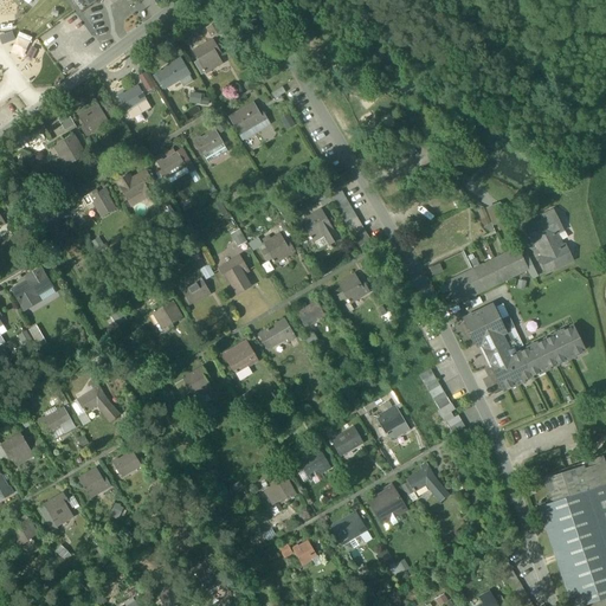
[(167,23),(156,30),(168,46),(178,40),(167,23)]
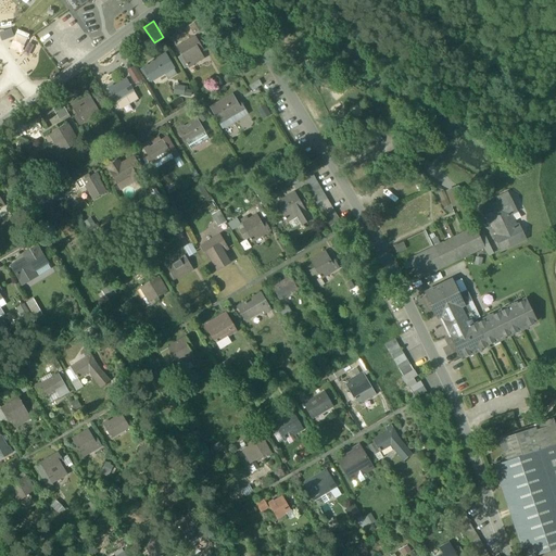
[(199,21),(189,26),(193,34),(203,28),(199,21)]
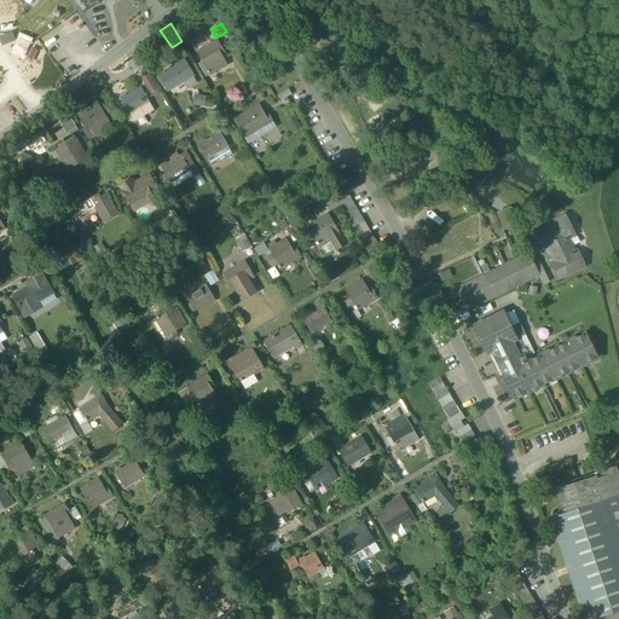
[(12,33),(0,36),(0,41),(1,47),(16,41),(12,33)]
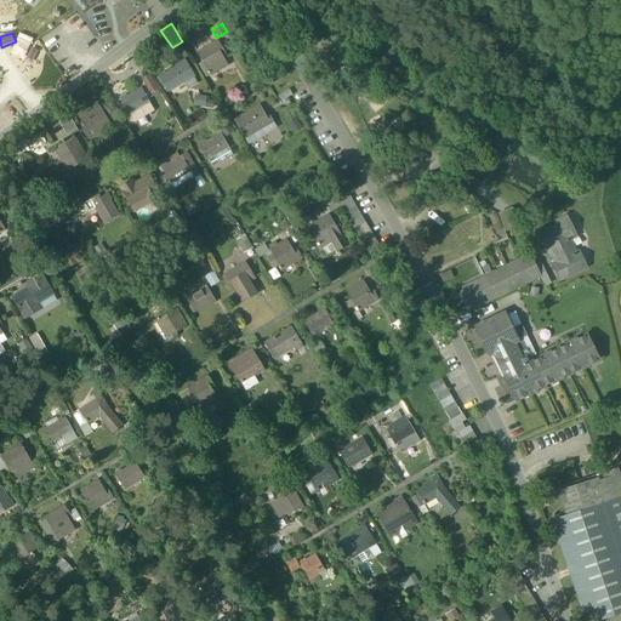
[(203,62),(210,75),(227,66),(220,52),(223,51),(218,41),(198,53),(203,62)]
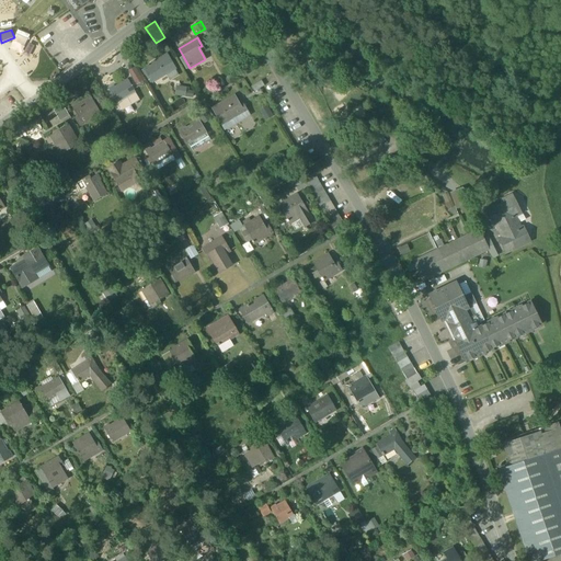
[(151,82),(165,75),(174,69),(175,69),(167,55),(157,61),(156,60),(151,63),(152,66),(150,67),(149,66),(144,69),(151,82)]
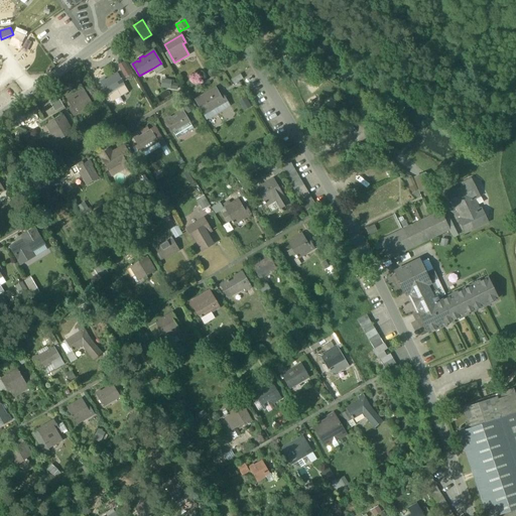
[(174,62),(168,51),(164,53),(171,65),(174,62)]
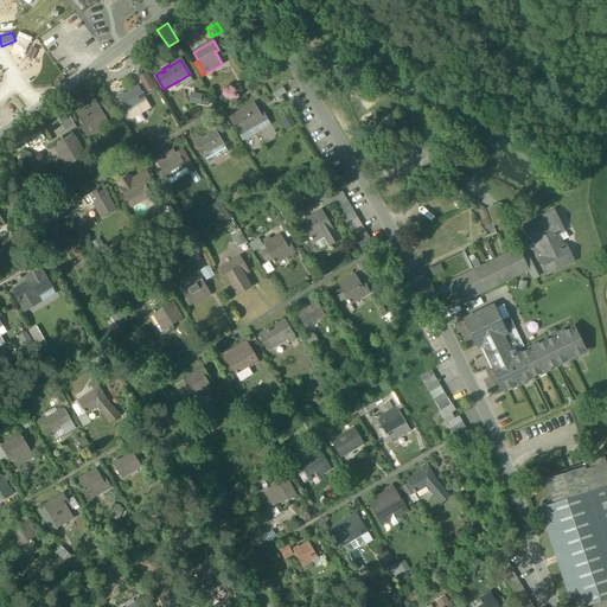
[(155,89),(146,72),(139,77),(147,93),(155,89)]
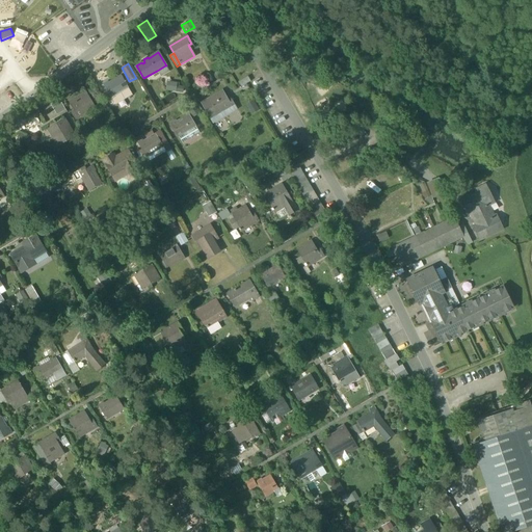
[(168,71),(165,65),(157,71),(160,76),(168,71)]
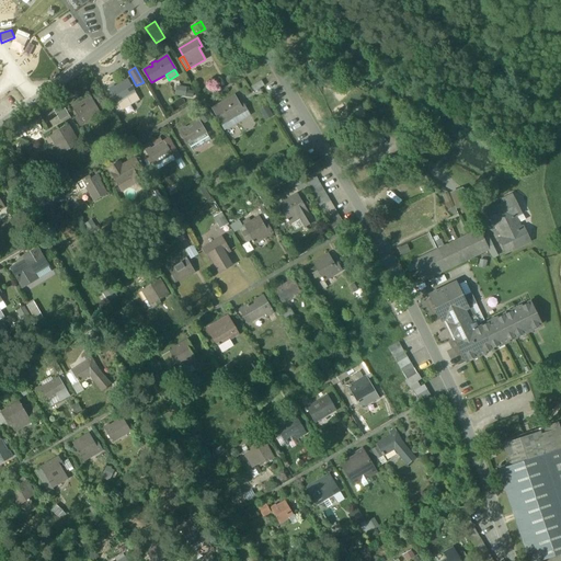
[(109,90),(113,96),(117,103),(121,110),(139,99),(128,80),(115,89),(114,87),(109,90)]
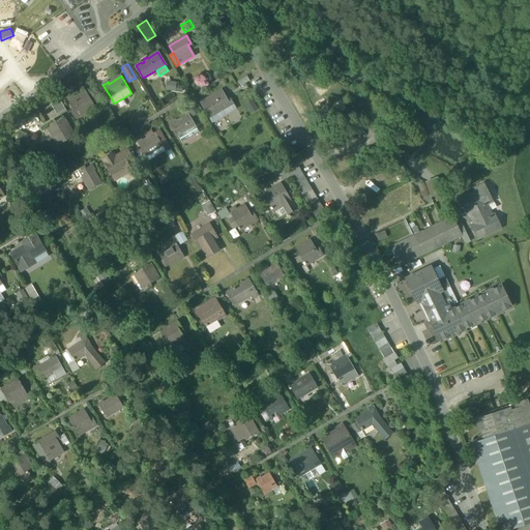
[(237,82),(240,87),(249,81),(246,76),(237,82)]
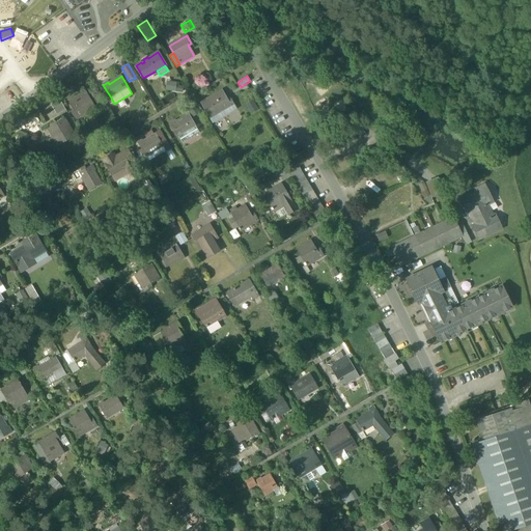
[(177,82),(166,81),(165,91),(183,92),(184,86),(176,86),(177,82)]
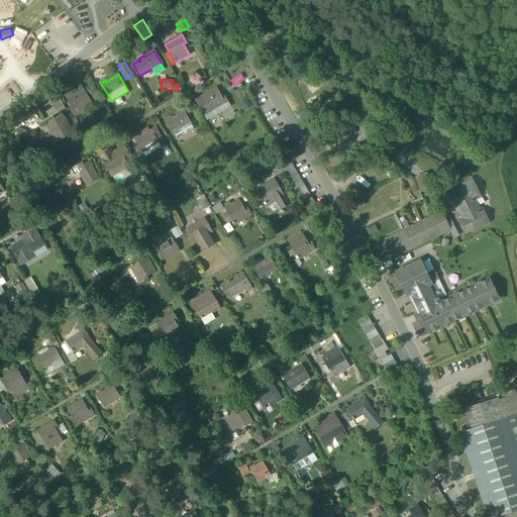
[(67,99),(69,102),(73,99),(74,100),(86,93),(84,89),(67,99)]
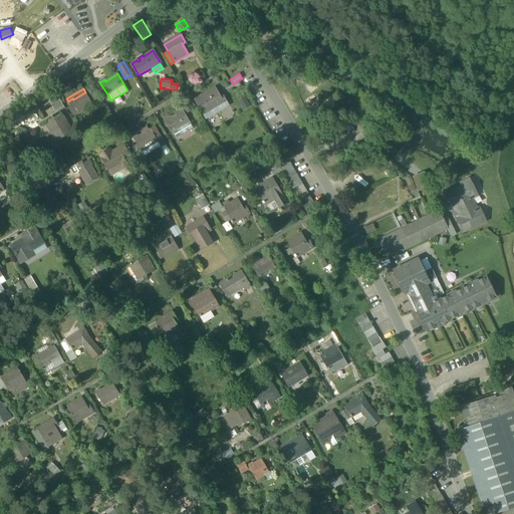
[(194,100),(205,119),(221,110),(219,107),(227,102),(223,94),(220,96),(215,88),(194,100)]
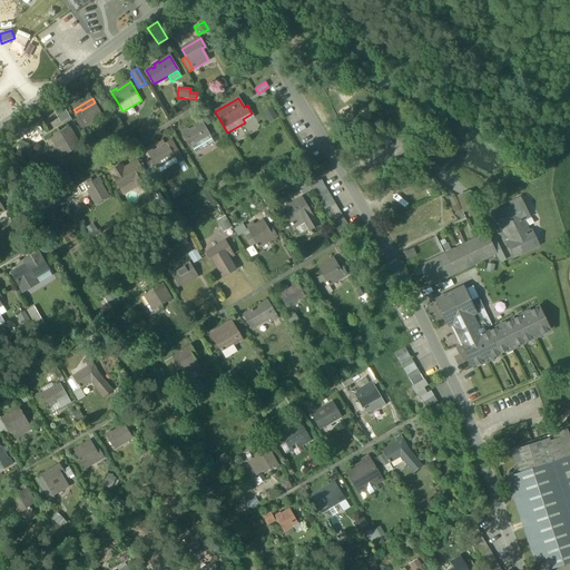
[(76,112),(79,119),(84,126),(101,115),(95,102),(81,110),(80,109),(76,112)]
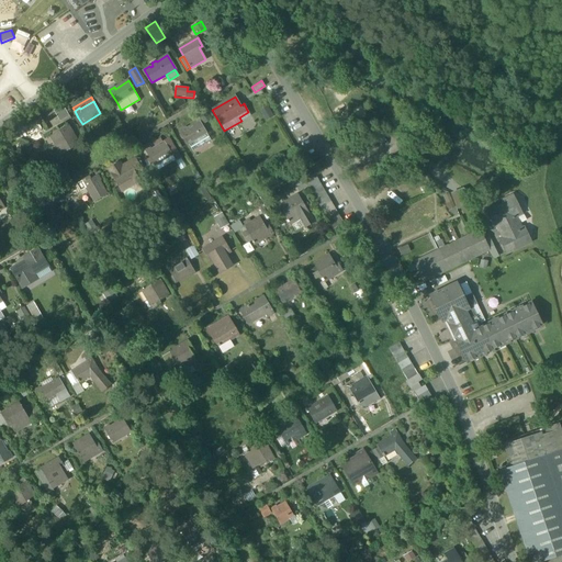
[(70,116),(63,104),(53,111),(59,122),(70,116)]
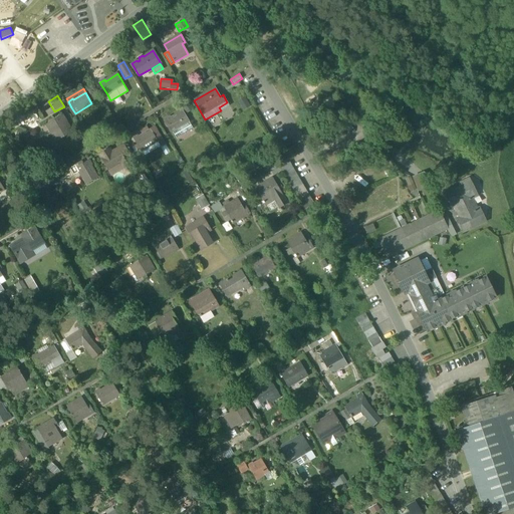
[(245,97),(238,101),(243,111),(251,107),(245,97)]
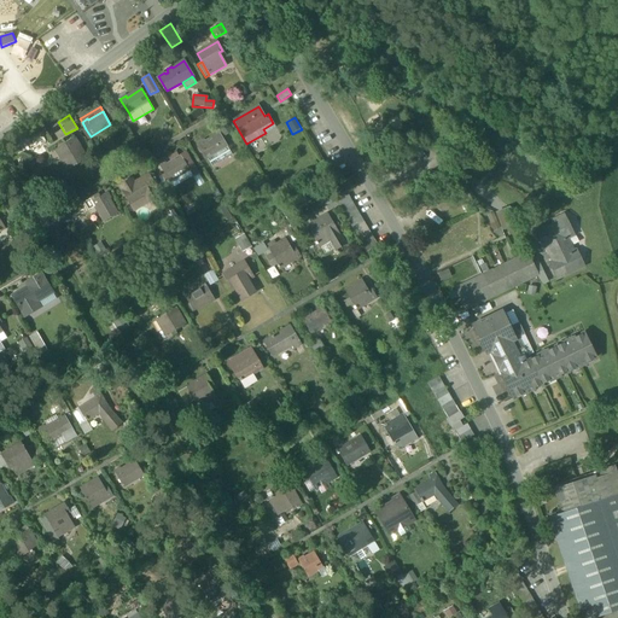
[(227,121),(216,127),(223,138),(233,132),(227,121)]
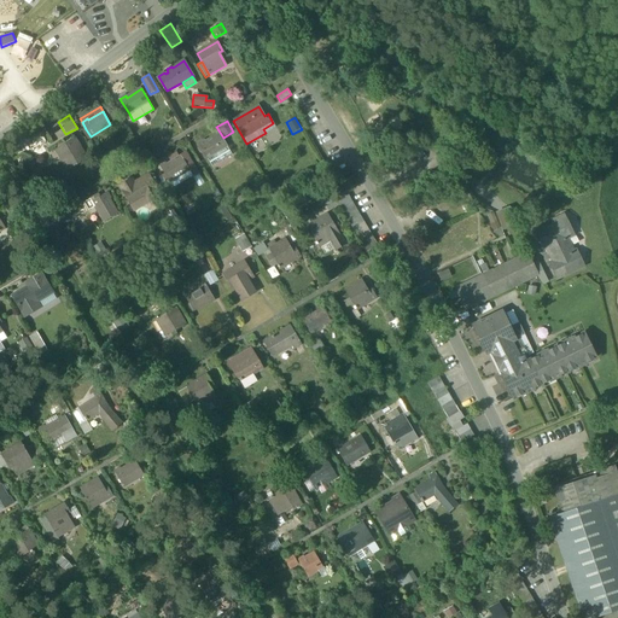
[(232,155),(227,147),(220,134),(205,143),(204,141),(199,145),(211,167),(232,155)]
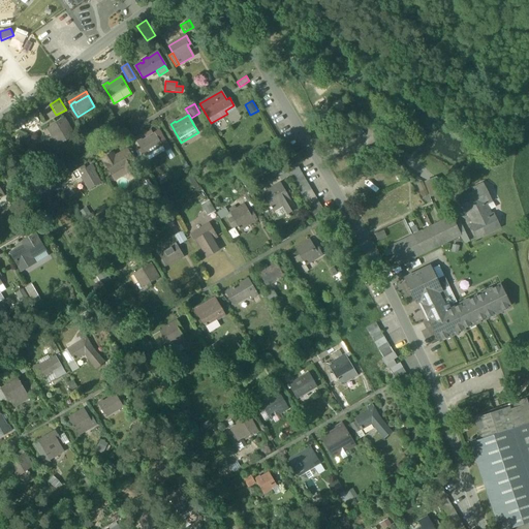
[(48,128),(58,146),(62,144),(69,139),(67,136),(72,133),(64,119),(48,128)]
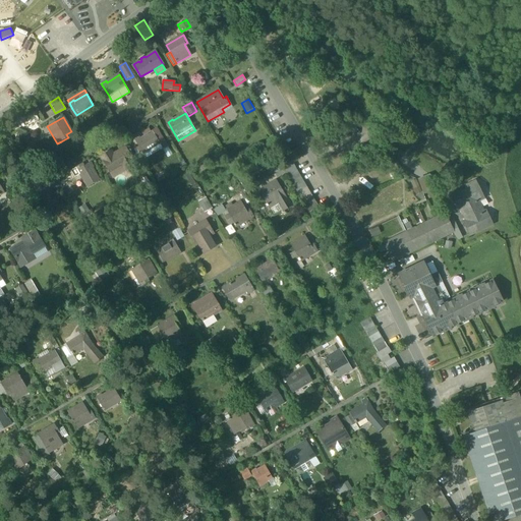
[(153,132),(160,143),(163,149),(163,150),(168,147),(157,127),(152,130),(153,132)]
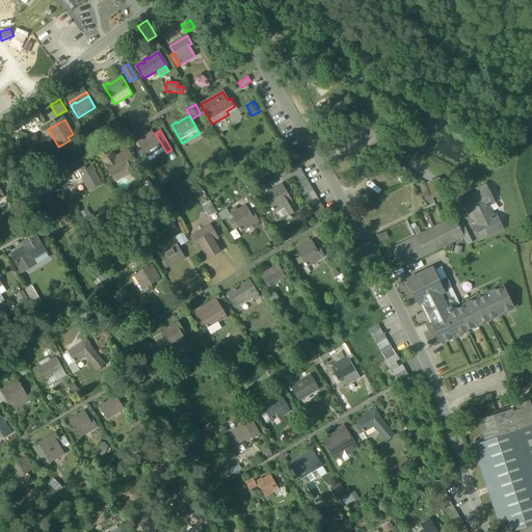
[(138,144),(145,157),(163,147),(156,135),(144,142),(143,141),(138,144)]
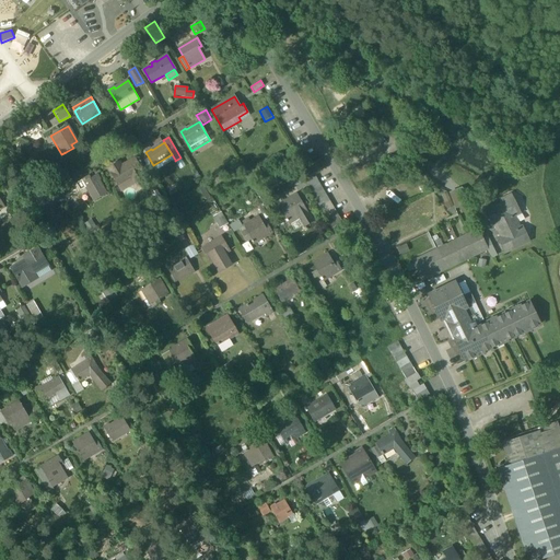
[(172,154),(153,165),(156,171),(175,160),(172,154)]
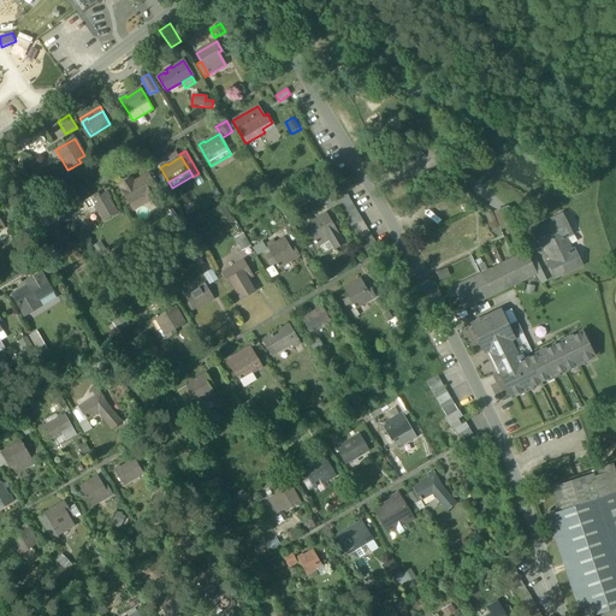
[(199,173),(193,177),(199,187),(205,183),(199,173)]
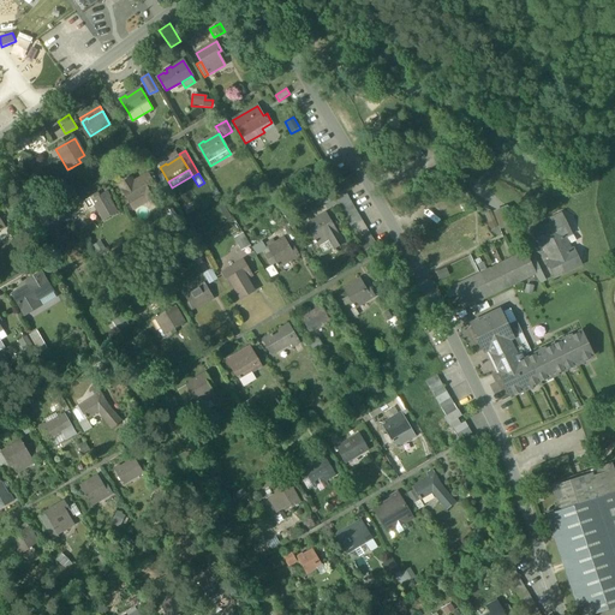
[(119,186),(130,203),(144,195),(148,202),(160,195),(148,175),(133,184),(131,179),(119,186)]
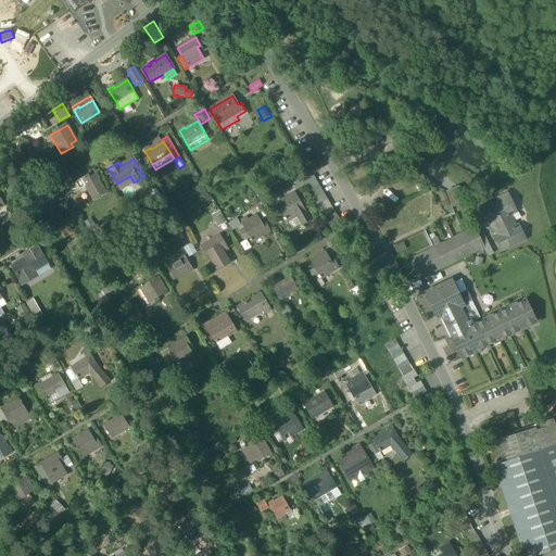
[(301,179),(304,185),(315,178),(312,173),(301,179)]
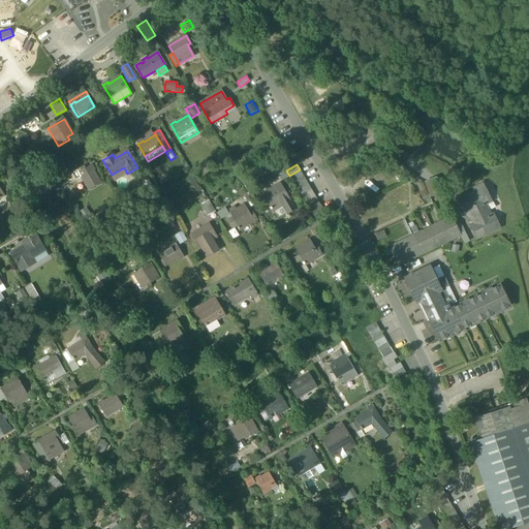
[(92,166),(86,169),(79,174),(82,178),(89,190),(100,183),(93,172),(94,170),(92,166)]
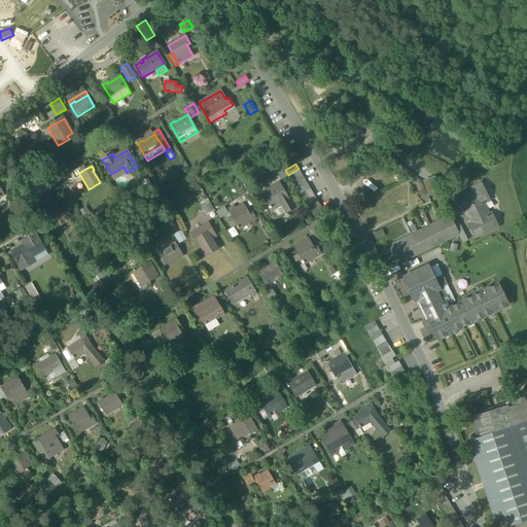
[(288,175),(285,170),(283,166),(275,171),(280,180),(288,175)]
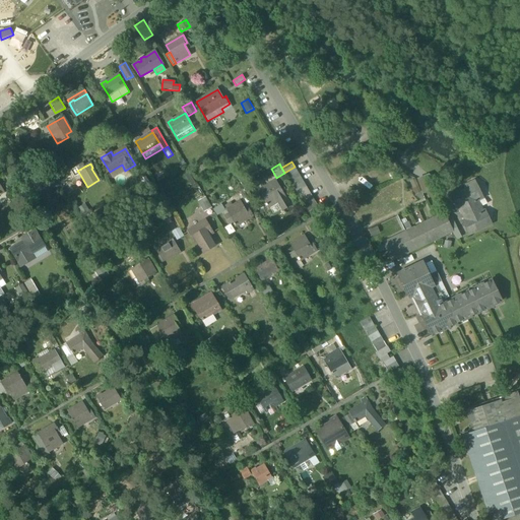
[(122,165),(110,172),(113,178),(125,171),(122,165)]
